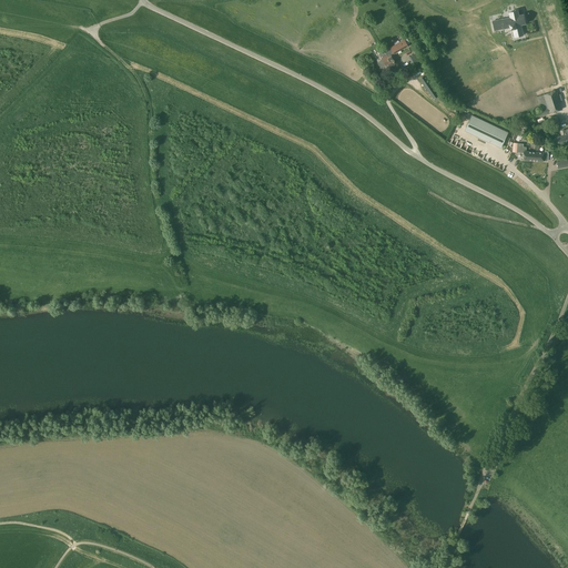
[(509,30),(513,30),(514,37),(523,36),(520,24),(525,23),(524,14),(519,16),(518,10),(508,12),(509,18),(493,21),(495,31),(509,28),(509,30)]
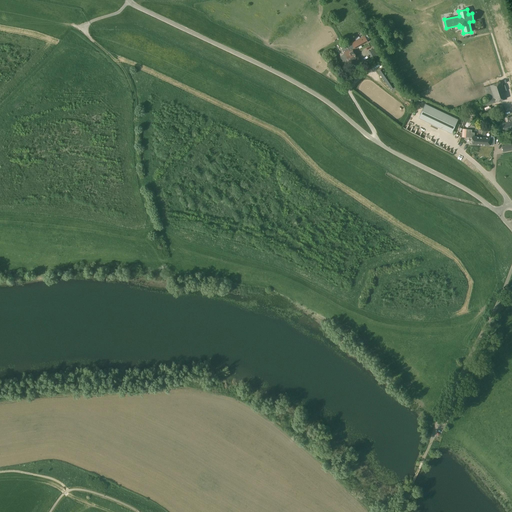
[(347,46),(349,50),(351,54),(353,53),(352,50),(367,41),(364,36),(347,46)]
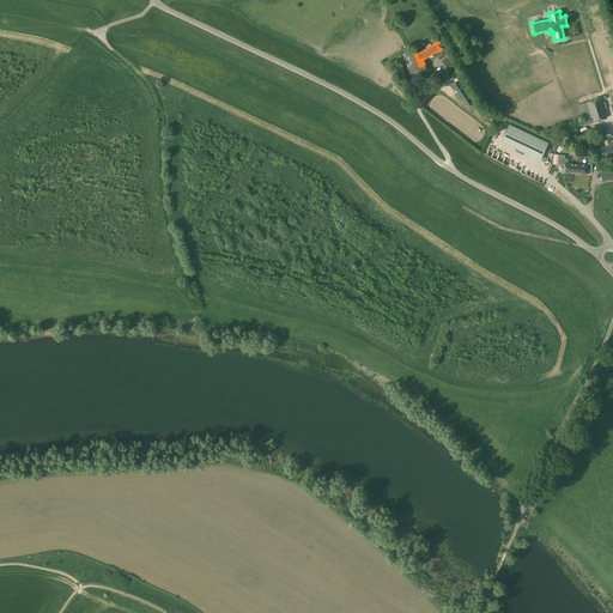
[(441,62),(445,71),(454,66),(449,58),(441,62)]
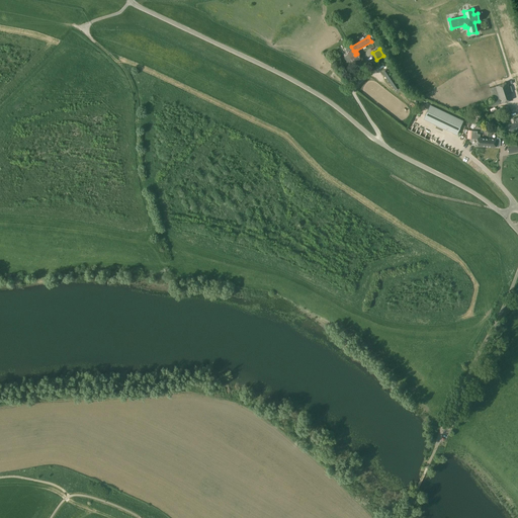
[(360,58),(357,54),(355,55),(353,51),(348,54),(353,63),(360,58)]
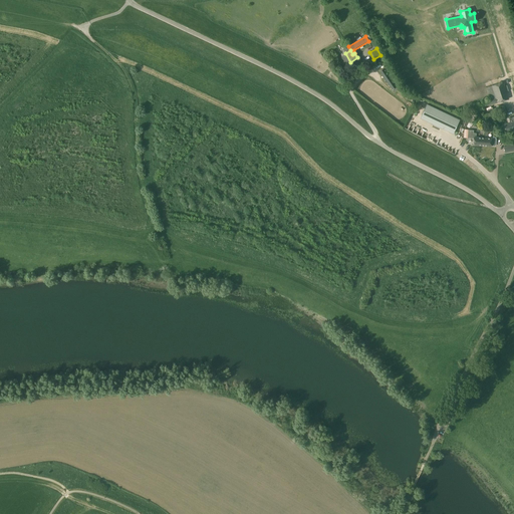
[(393,90),(397,87),(383,68),(379,71),(393,90)]
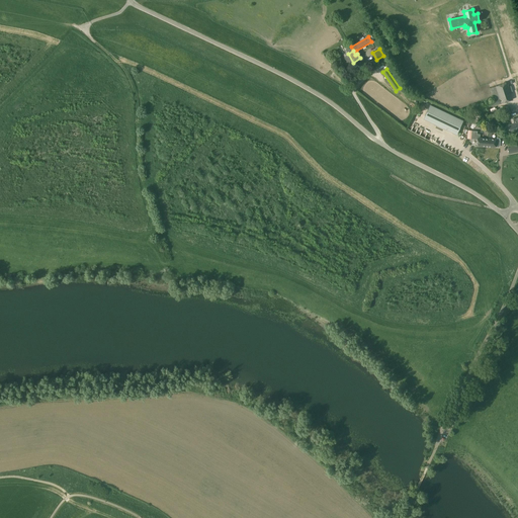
[(486,108),(513,100),(507,83),(490,88),(494,100),(484,103),(486,108)]
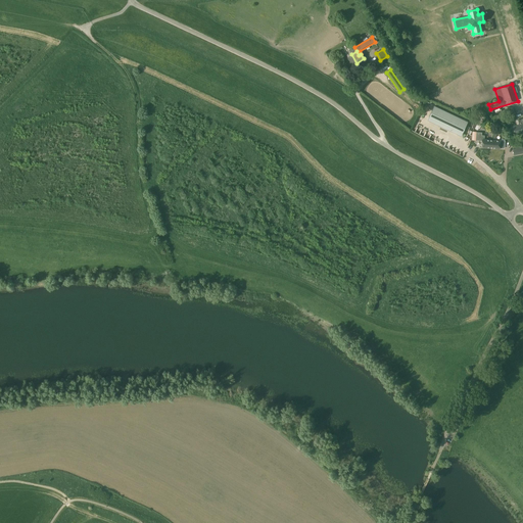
[(468,122),(457,116),(434,106),(427,121),(461,136),(468,122)]
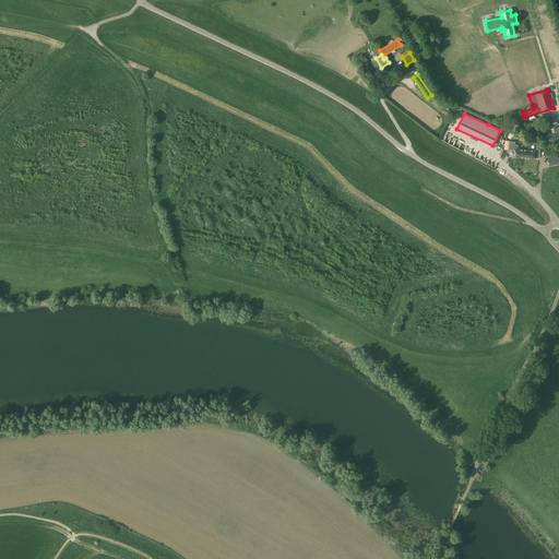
[(558,127),(554,129),(551,129),(552,134),(547,134),(549,144),(557,143),(557,144),(558,143),(558,142),(558,127)]
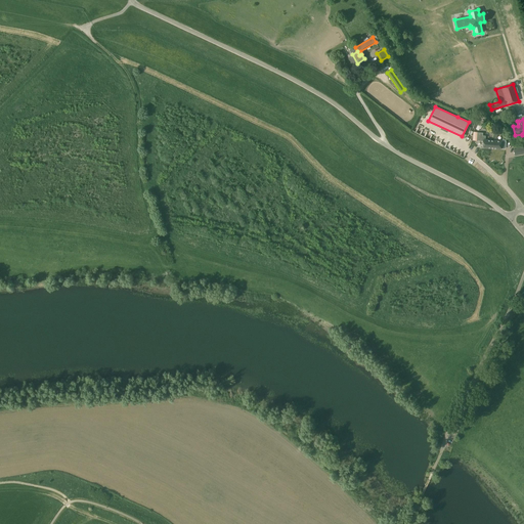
[(494,140),(493,140),(485,140),(486,136),(483,135),(483,133),(477,132),(477,140),(483,141),(483,147),(494,148),(494,140)]
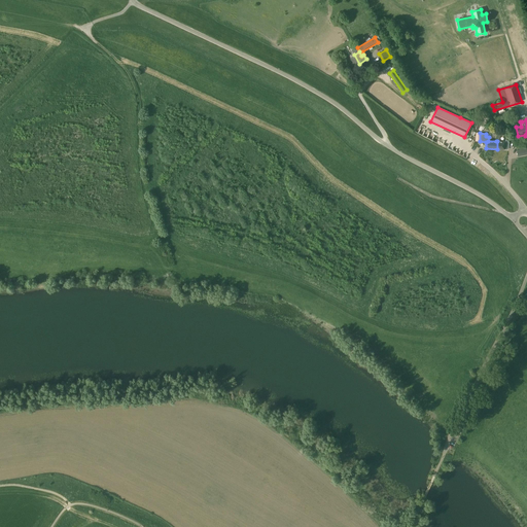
[(497,141),(497,149),(503,150),(503,149),(506,150),(508,148),(508,142),(508,141),(506,140),(505,140),(505,141),(505,142),(502,142),(497,141)]
